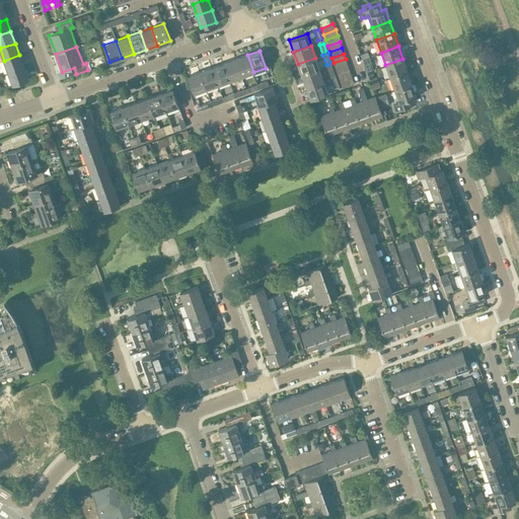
[(19,55),(4,61),(8,72),(23,67),(19,55)]
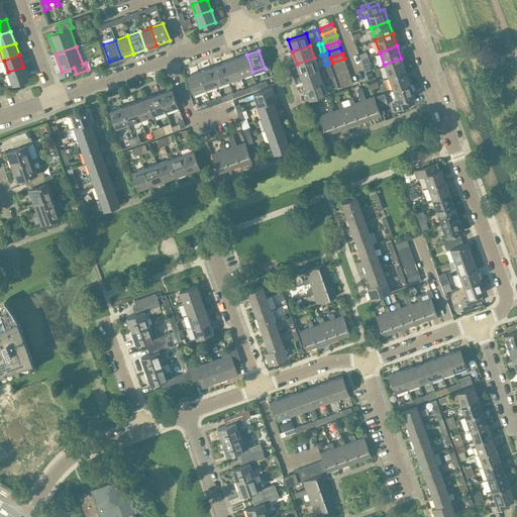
[(252,72),(246,55),(234,59),(240,76),(241,76),(252,72)]
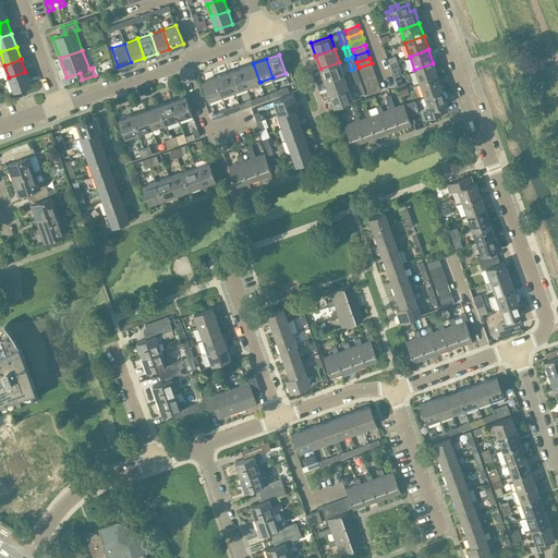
[(325,81),(343,74),(339,62),(320,69),(325,81)]
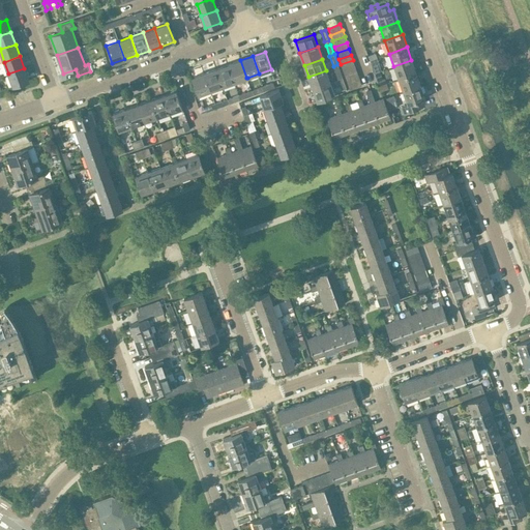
[(246,78),(240,60),(228,64),(234,82),(246,78)]
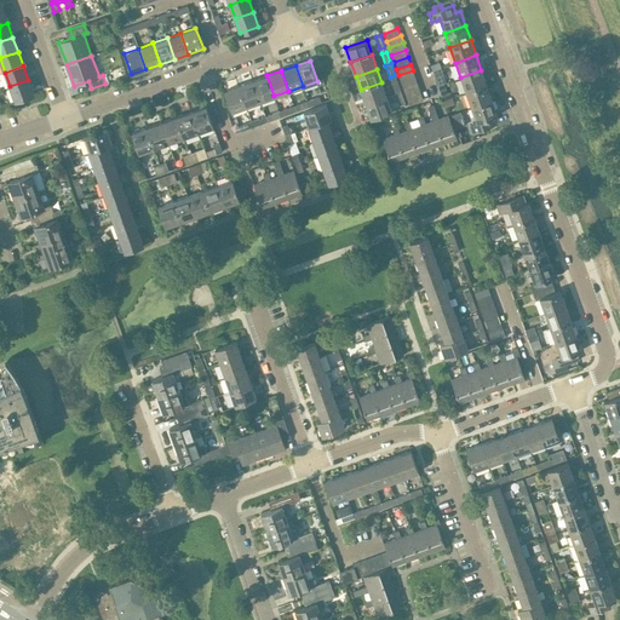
[(413,70),(399,75),(402,82),(415,78),(413,70)]
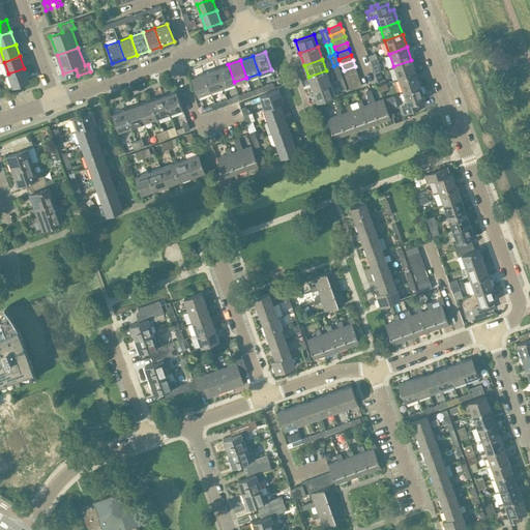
[(411,60),(393,66),(399,79),(416,72),(411,60)]
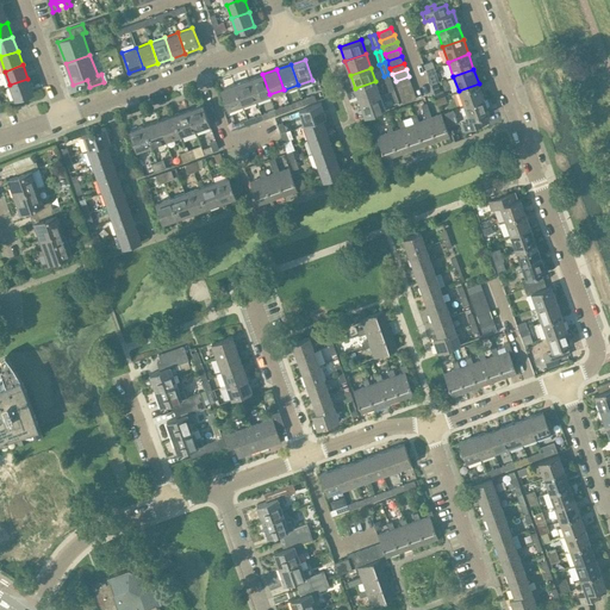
[(269,94),(262,74),(249,79),(256,99),(269,94)]
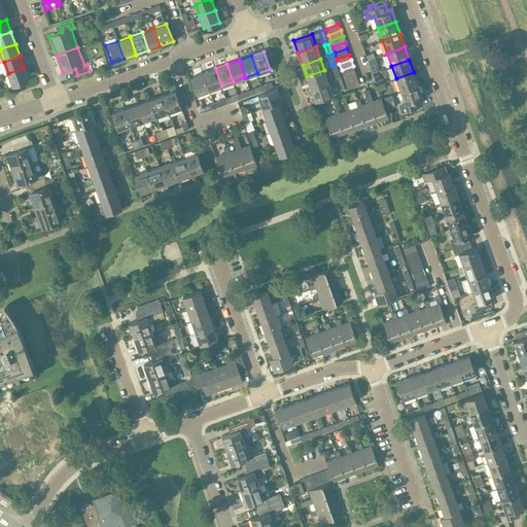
[(353,66),(342,70),(344,76),(355,72),(353,66)]
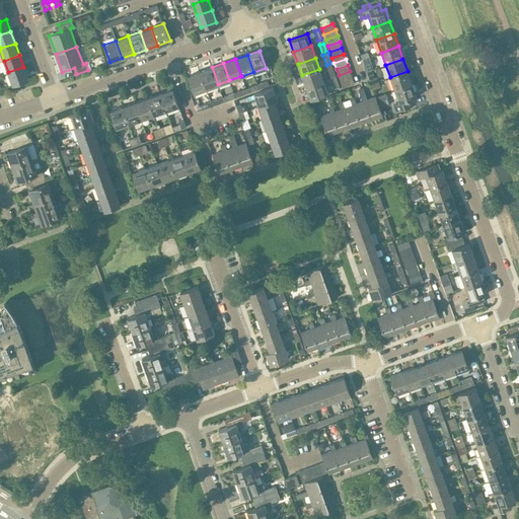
[(27,79),(27,78),(23,67),(8,72),(12,84),(27,79)]
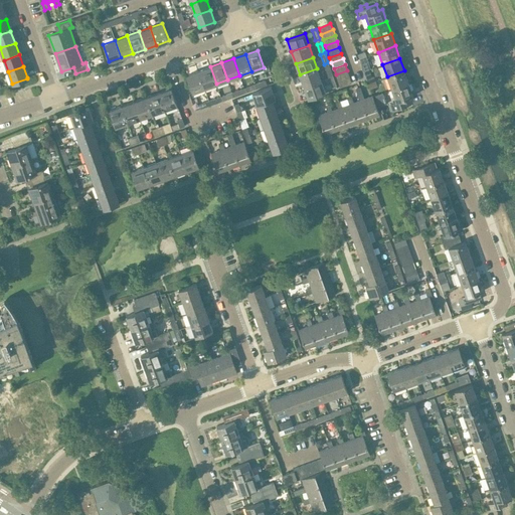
[(216,83),(210,66),(198,71),(204,89),(216,83)]
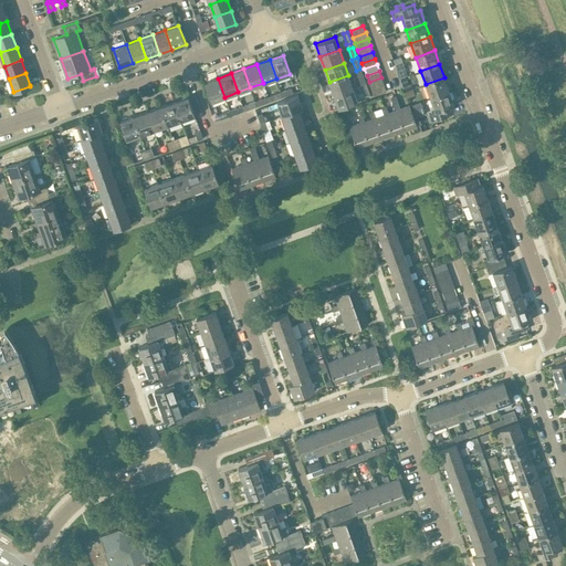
[(363,73),(357,75),(360,83),(362,85),(366,84),(366,82),(363,73)]
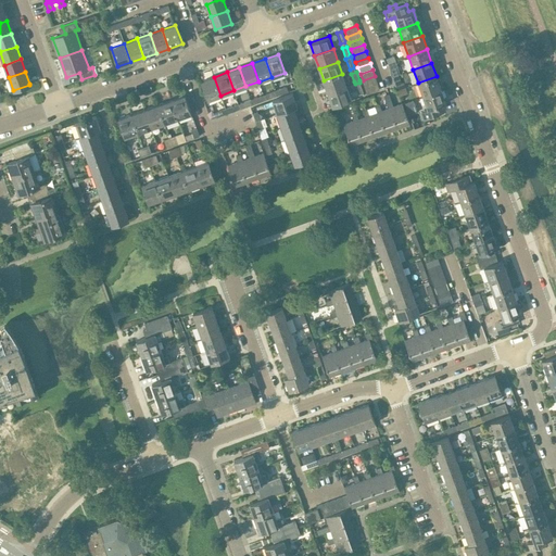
[(328,93),(348,87),(342,74),(324,80),(328,93)]
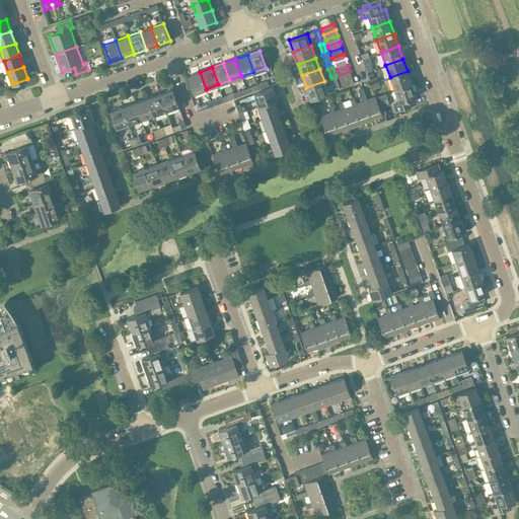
[(350,71),(339,75),(341,81),(352,77),(350,71)]
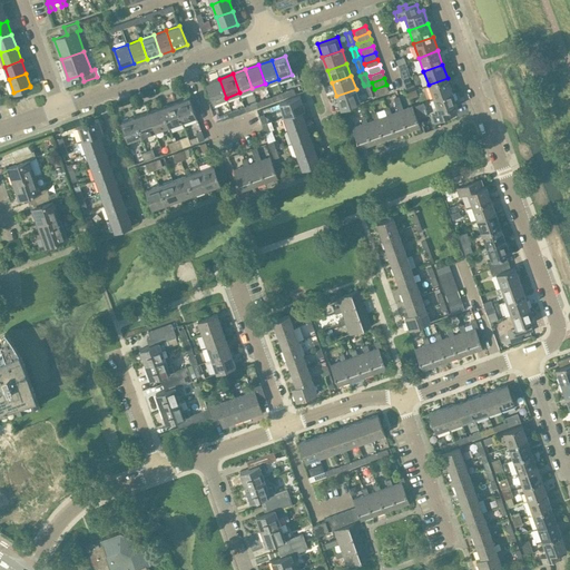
[(448,78),(429,85),(433,98),(452,91),(448,78)]
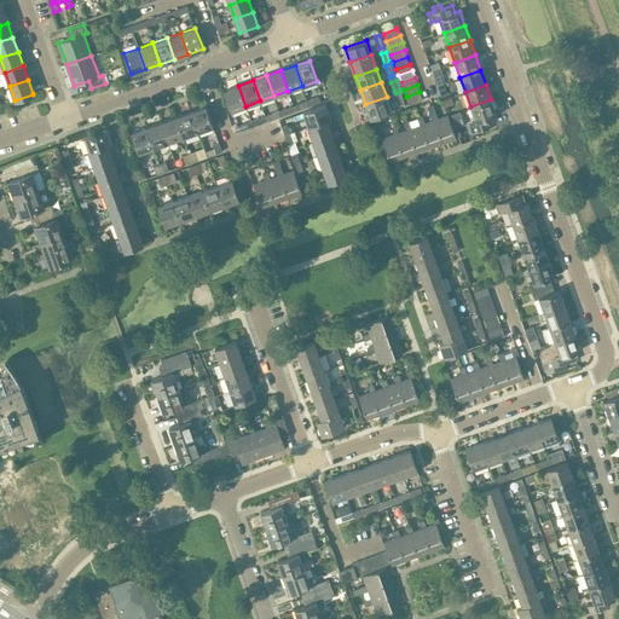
[(246,106),(238,86),(224,91),(231,111),(246,106)]
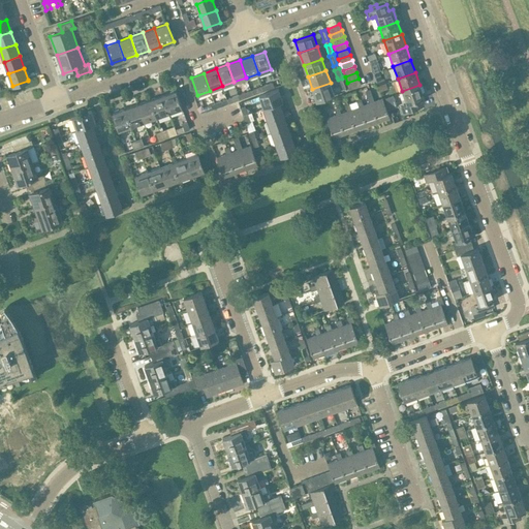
[(342,79),(338,80),(341,90),(346,88),(342,79)]
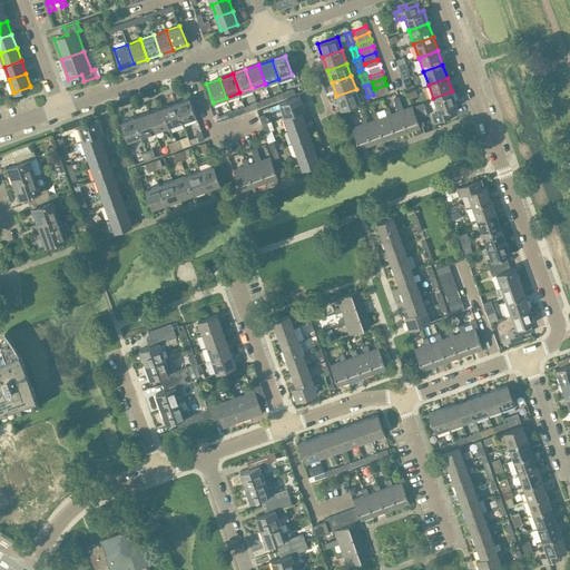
[(389,91),(386,85),(374,89),(376,96),(389,91)]
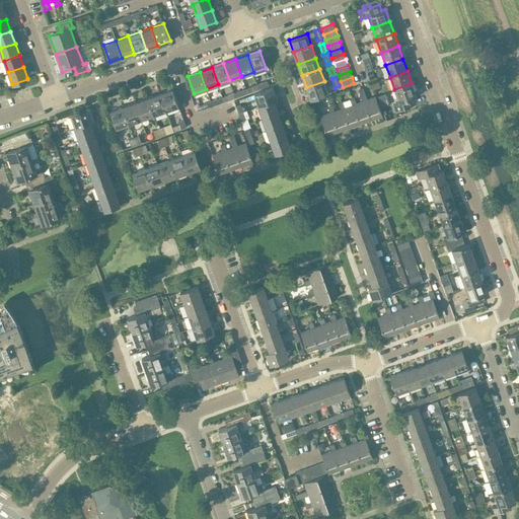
[(310,99),(328,93),(324,81),(306,87),(310,99)]
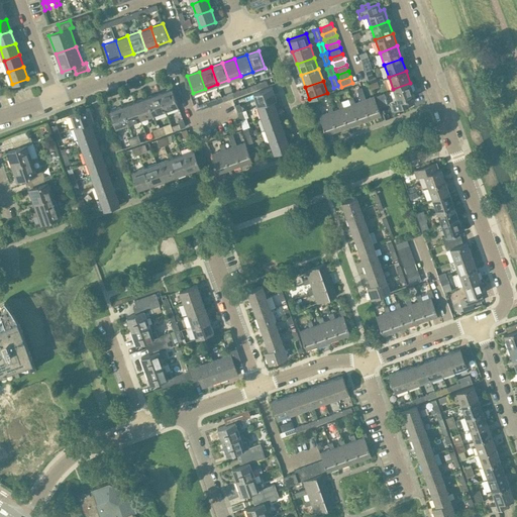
[(410,83),(393,89),(395,96),(393,97),(397,109),(413,103),(411,97),(415,96),(410,83)]
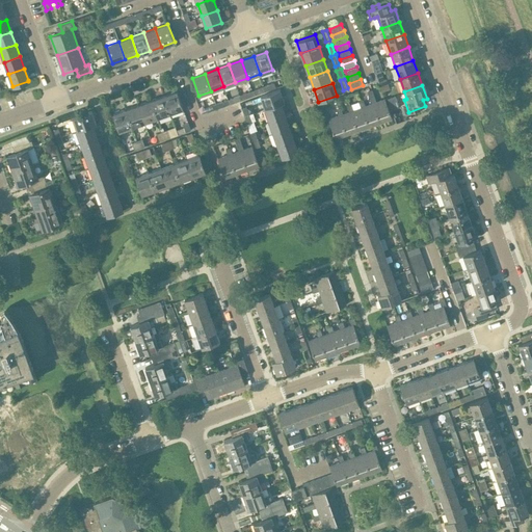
[(280,89),(260,96),(265,108),(280,103),(281,104),(285,102),(280,89)]
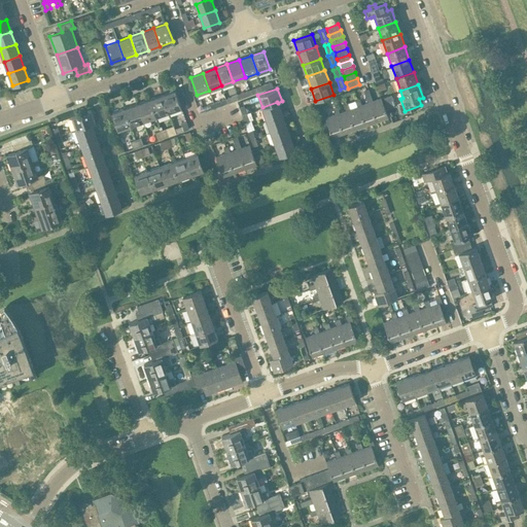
[(181,108),(175,91),(163,95),(169,112),(181,108)]
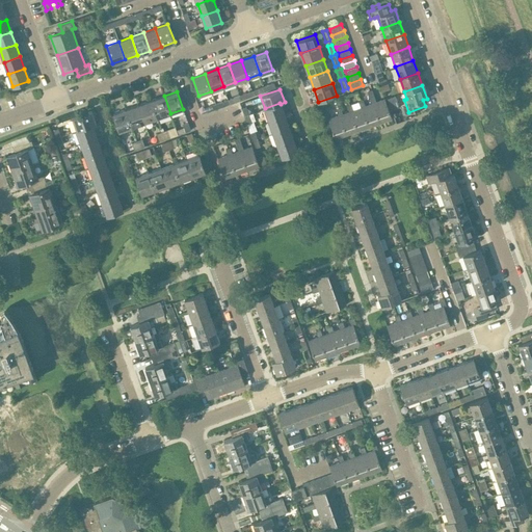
[(170,113),(164,96),(152,101),(158,118),(170,113)]
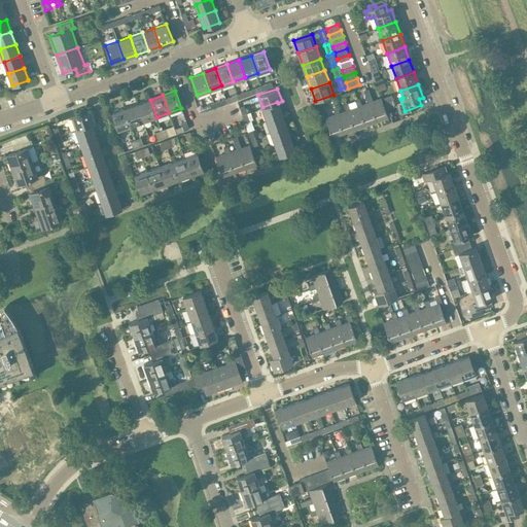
[(358,105),(365,126),(377,121),(370,101),(373,100),(371,95),(366,96),(369,102),(361,104),(358,105)]
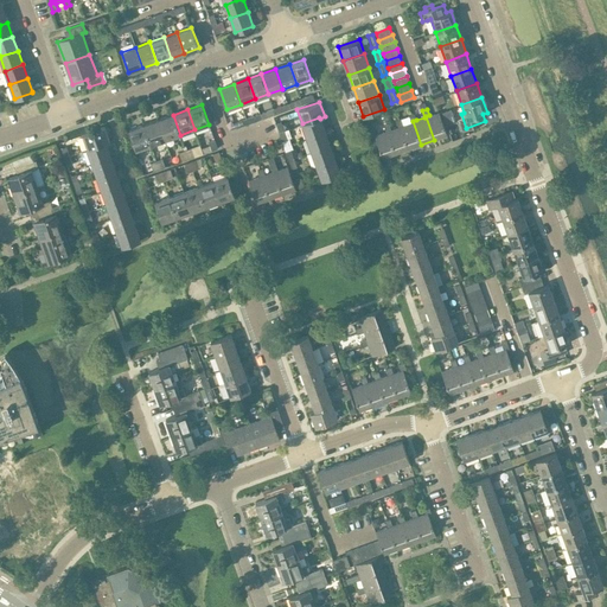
[(426,116),(434,140),(447,135),(439,112),(429,115),(426,116)]
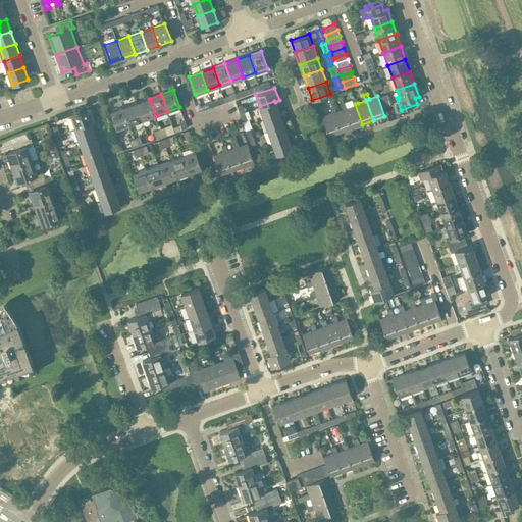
[(345,108),(352,128),(362,124),(355,104),(358,103),(356,98),(352,99),(354,105),(348,107),(345,108)]
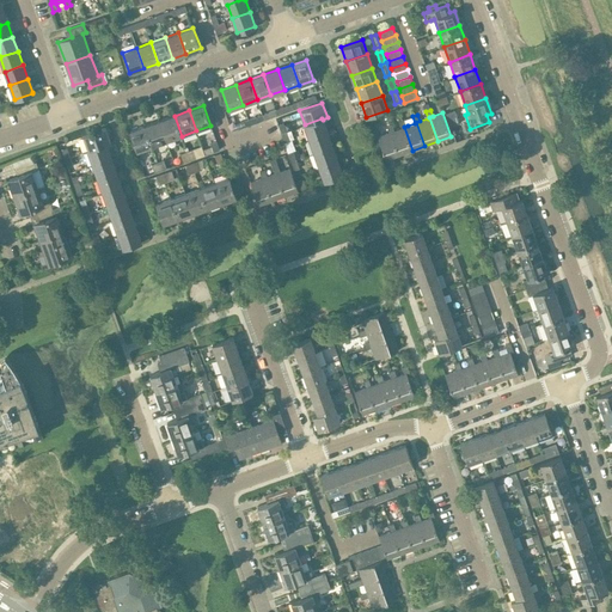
[(182,136),(175,116),(159,121),(166,141),(182,136)]
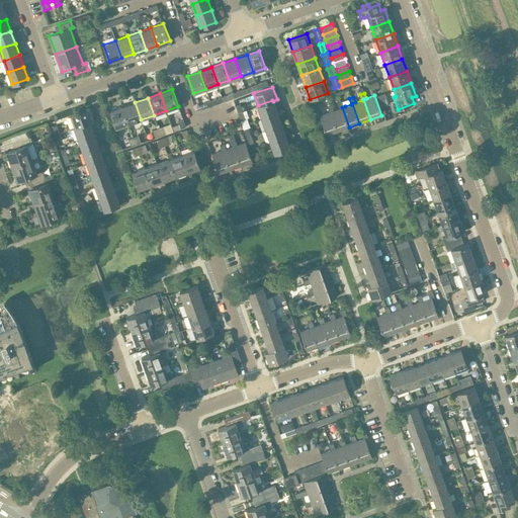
[(262,117),(277,112),(273,101),(272,100),(258,105),(262,117)]
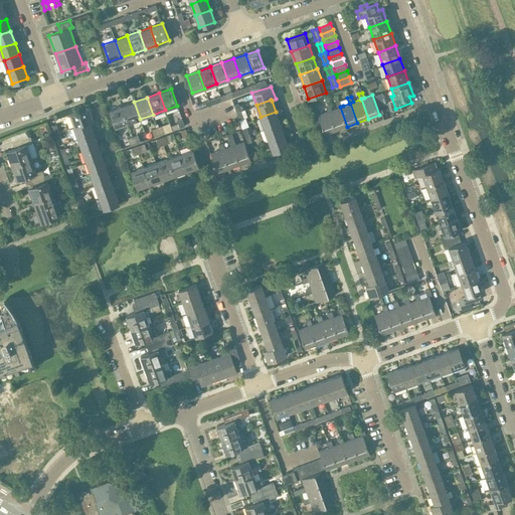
[(329,111),(336,130),(347,127),(340,107),(343,106),(341,101),(336,102),(338,108),(332,110),(329,111)]
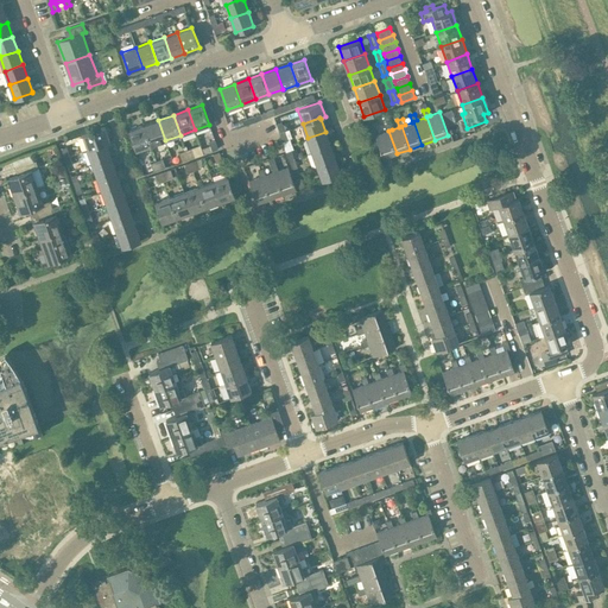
[(165,140),(158,120),(144,125),(151,145),(165,140)]
